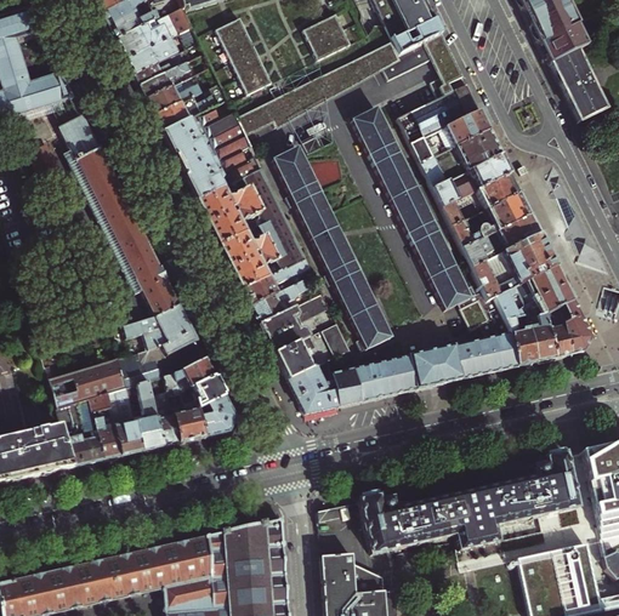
[(103,11),(124,0),(97,0),(100,5),(103,11)]
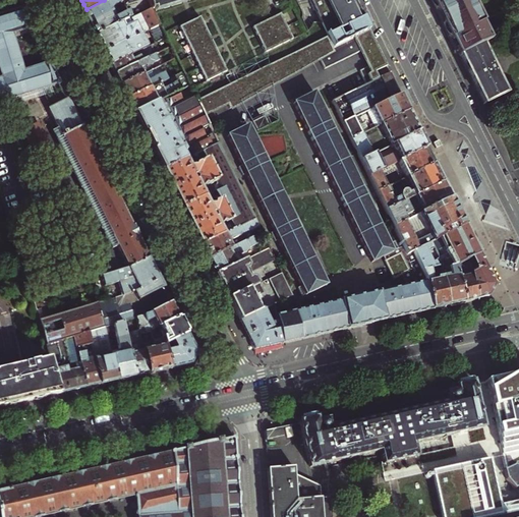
[(104,0),(87,9),(90,15),(93,21),(103,16),(102,13),(111,9),(112,10),(115,9),(113,6),(117,1),(119,0),(104,0)]
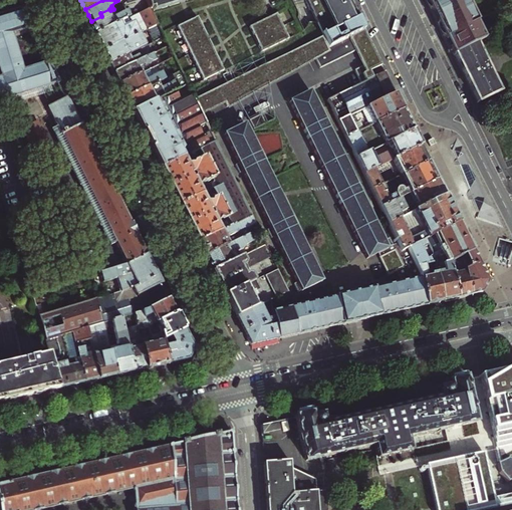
[(149,0),(151,4),(153,8),(178,0),(149,0)]
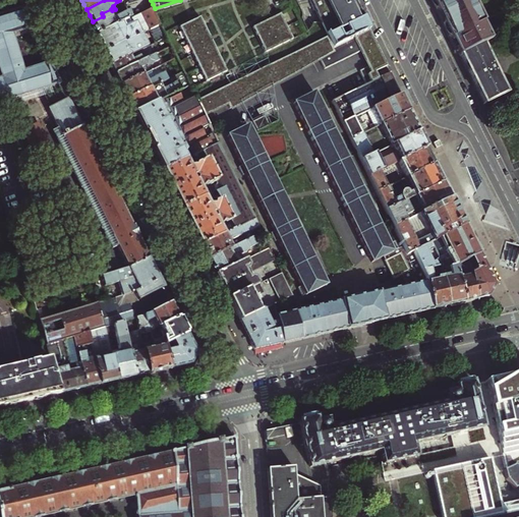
[(314,0),(330,31),(363,14),(356,0),(314,0)]
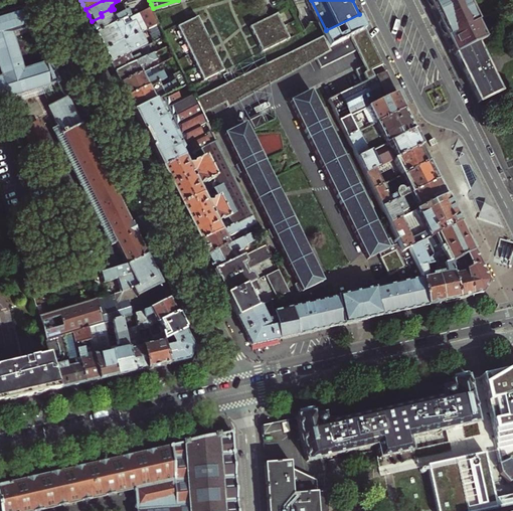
[(432,0),(438,13),(444,25),(451,38),(457,51),(469,76),(480,99),(500,90),(489,67),(494,65),(491,59),(486,61),(484,57),(476,40),(486,36),(477,19),(507,5),(506,0),(432,0)]
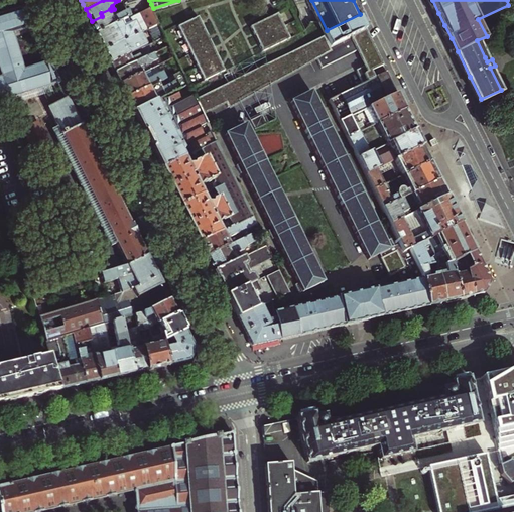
[(0,11),(0,58),(4,73),(0,74),(0,104),(55,88),(62,83),(52,61),(51,58),(26,66),(15,29),(34,23),(30,15),(29,16),(28,12),(24,4),(0,11)]
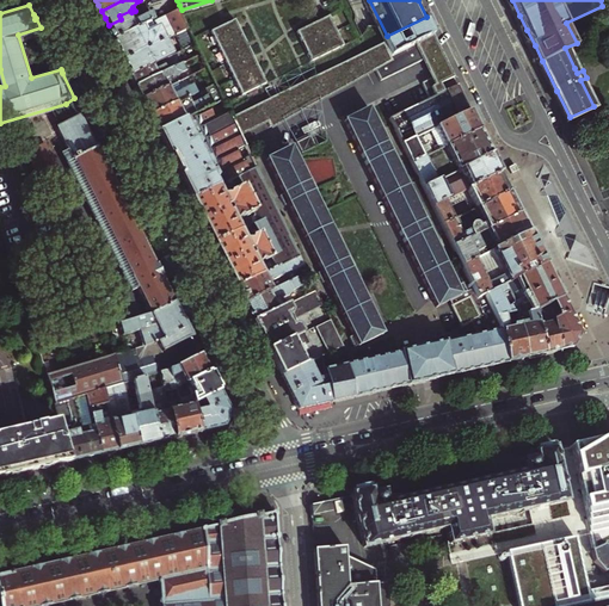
[(177,30),(189,24),(182,10),(179,5),(154,17),(115,37),(118,44),(124,56),(166,36),(177,30)]
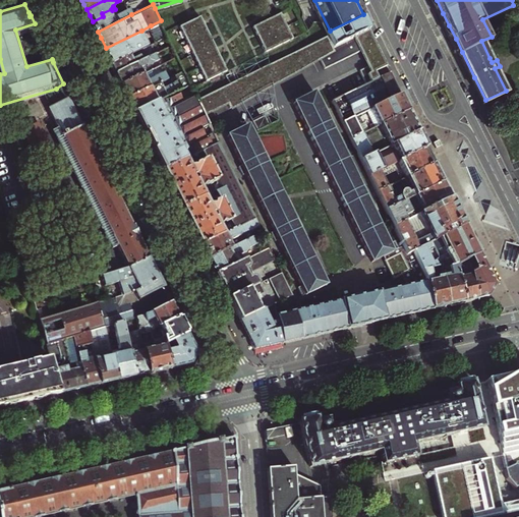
[(131,14),(129,8),(121,12),(116,12),(115,9),(112,10),(111,9),(102,13),(103,16),(93,21),(95,26),(98,32),(131,14)]
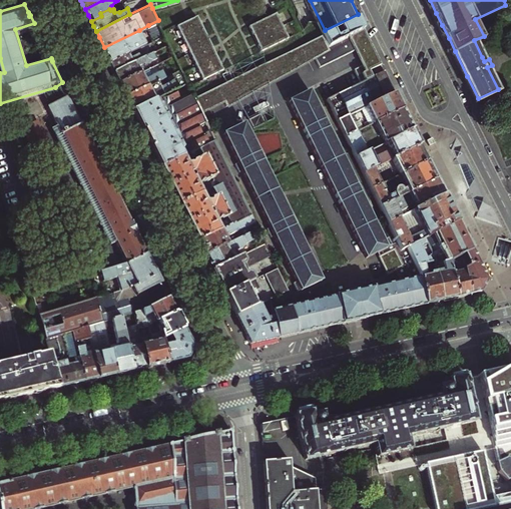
[(277,11),(249,24),(262,49),(289,36),(277,11)]
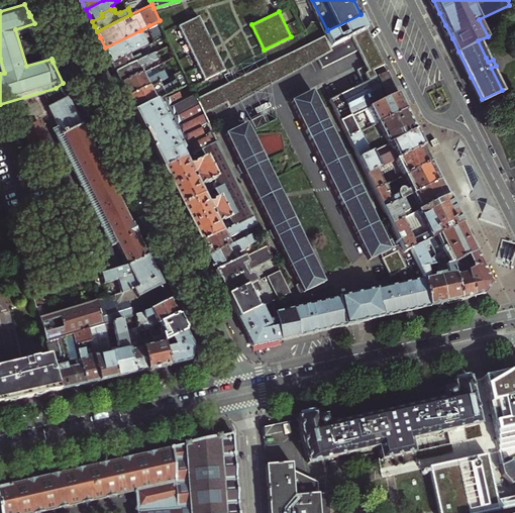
[(200,14),(180,23),(205,78),(211,76),(212,79),(219,75),(218,72),(226,69),(200,14)]
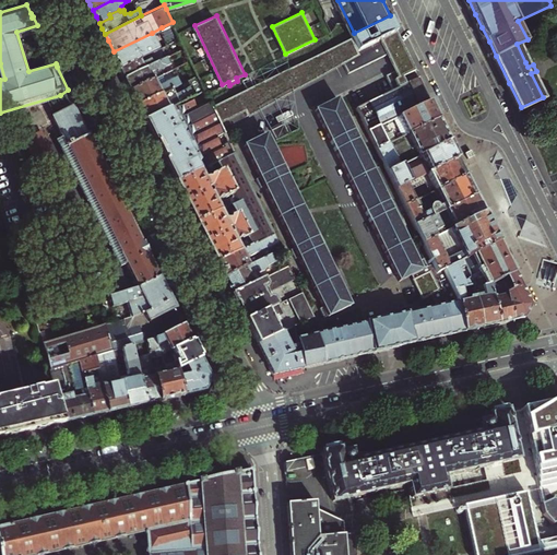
[(359,46),(396,27),(393,21),(390,15),(354,33),(355,35),(359,46)]
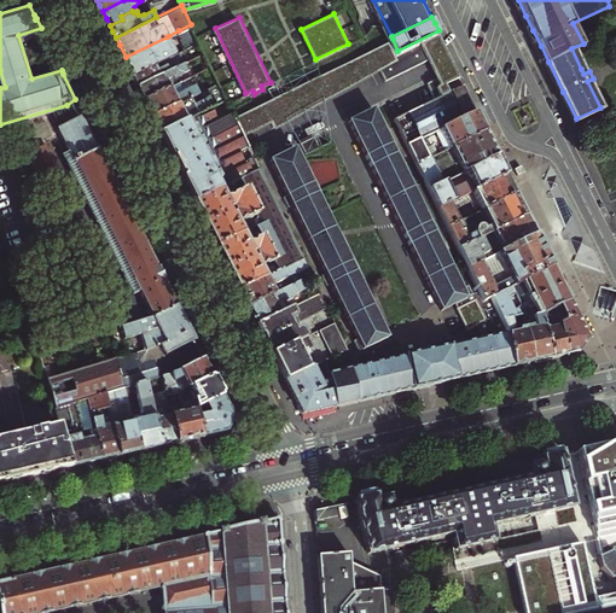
[(198,40),(191,24),(179,30),(186,46),(198,40)]
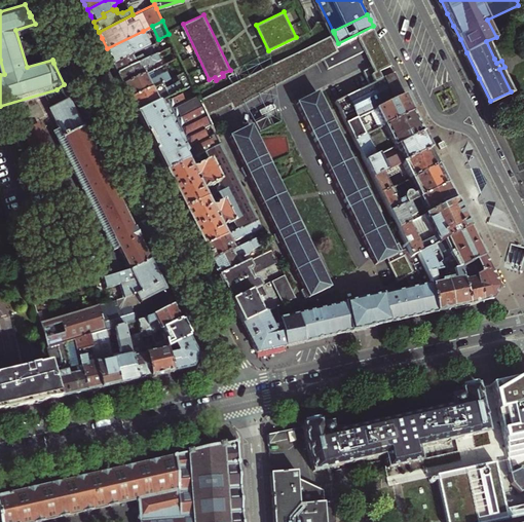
[(334,33),(200,99),(207,111),(209,113),(232,102),(236,106),(325,58),(329,67),(365,48),(380,41),(373,26),(338,43),(334,33)]
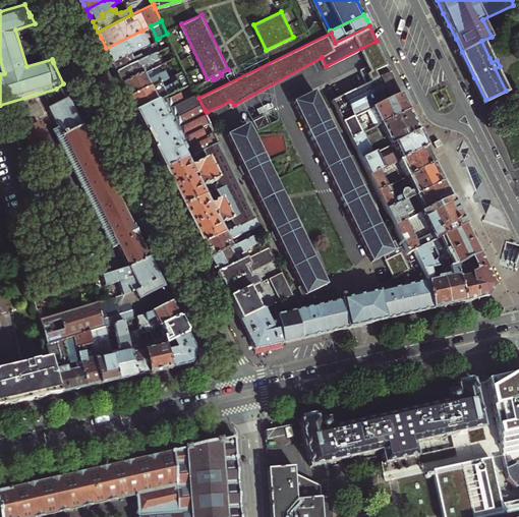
[(148,44),(141,31),(106,48),(109,54),(112,61),(148,44)]
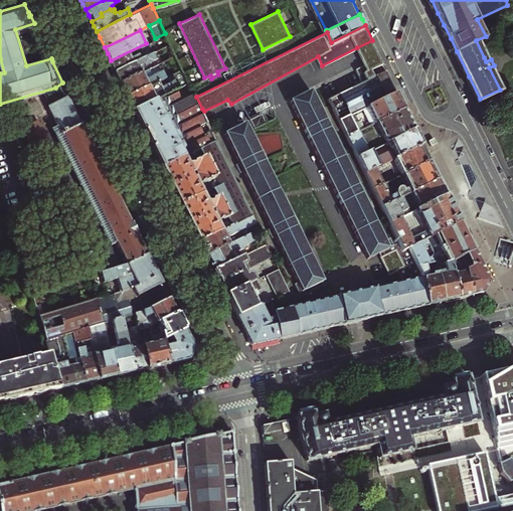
[(372,40),(357,47),(364,63),(380,56),(377,51),(375,47),(372,40)]
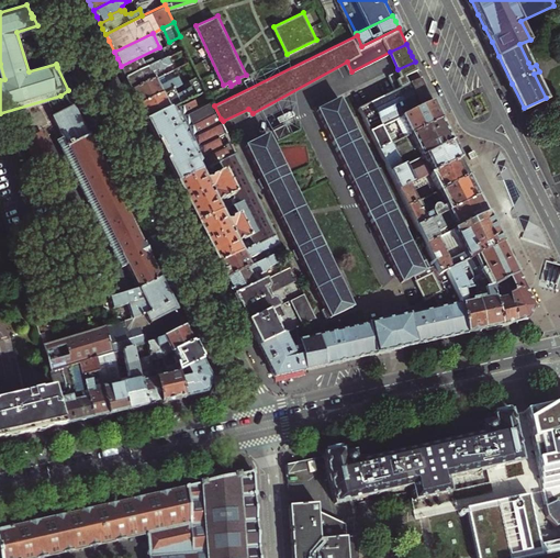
[(167,55),(163,45),(159,47),(121,66),(124,71),(126,76),(167,55)]
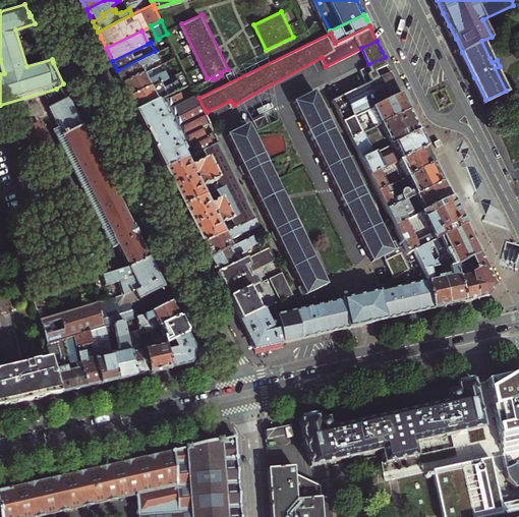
[(162,55),(159,49),(155,51),(117,70),(120,76),(123,81),(157,64),(155,59),(160,57),(159,56),(162,55)]
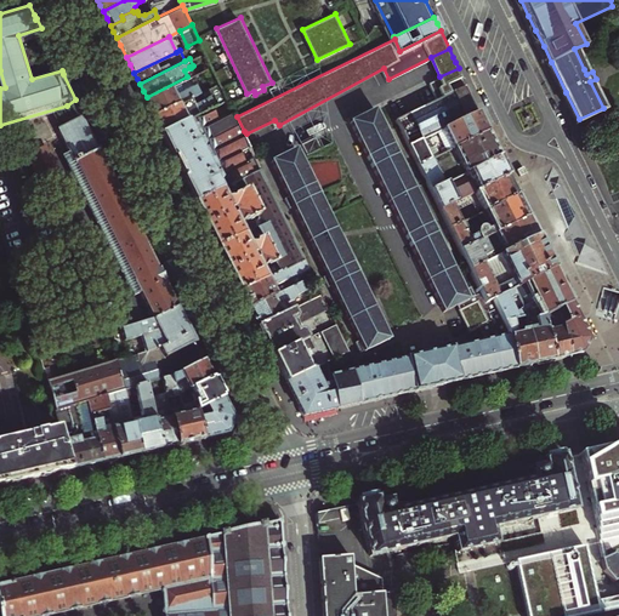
[(431,83),(437,96),(466,83),(459,68),(439,77),(431,83)]
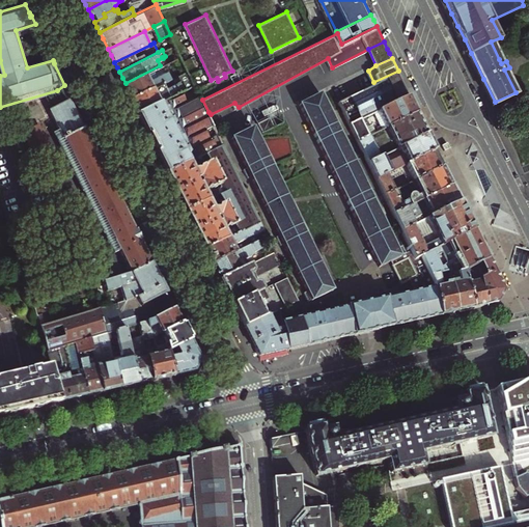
[(164,73),(160,65),(126,83),(129,91),(132,98),(165,81),(177,74),(174,67),(164,73)]
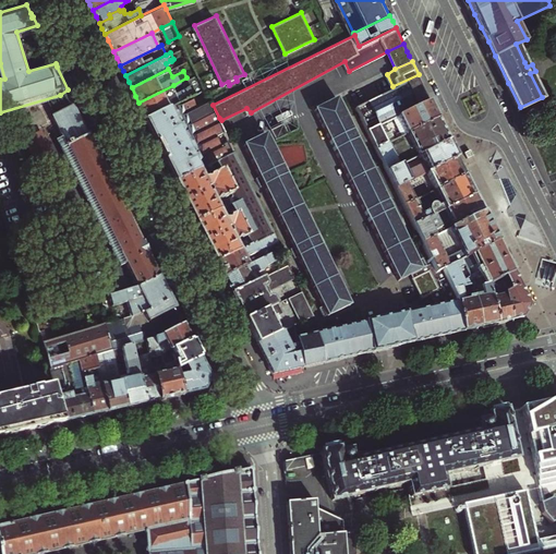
[(178,100),(193,94),(205,87),(197,72),(188,77),(191,84),(177,92),(173,85),(139,103),(143,110),(146,117),(169,105),(178,100)]
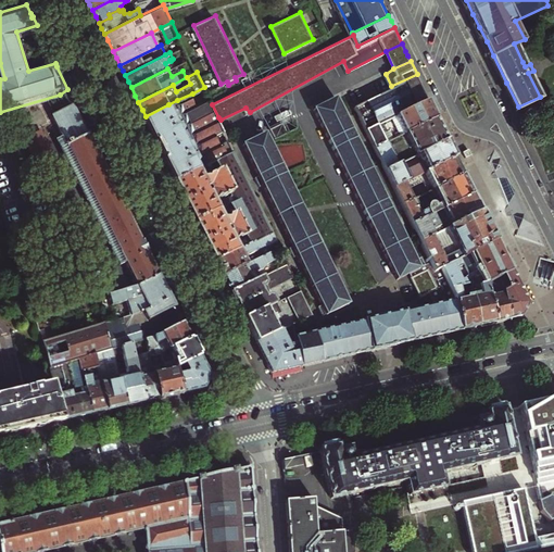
[(391,86),(356,103),(367,127),(379,121),(393,114),(429,97),(422,84),(417,74),(391,86)]
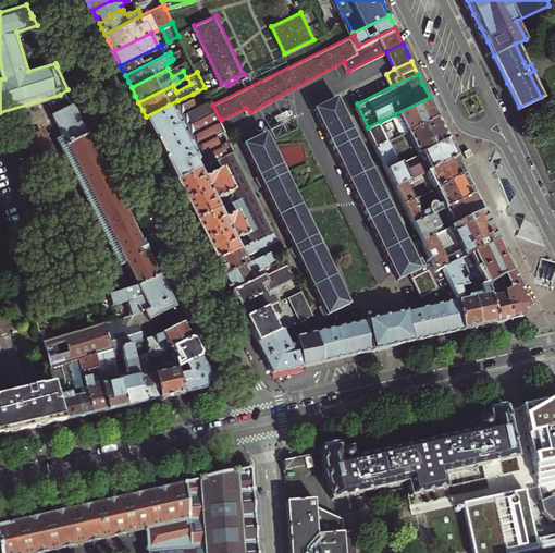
[(193,94),(177,100),(185,114),(183,115),(184,118),(186,117),(190,125),(197,130),(219,118),(212,105),(209,96),(197,102),(193,94)]
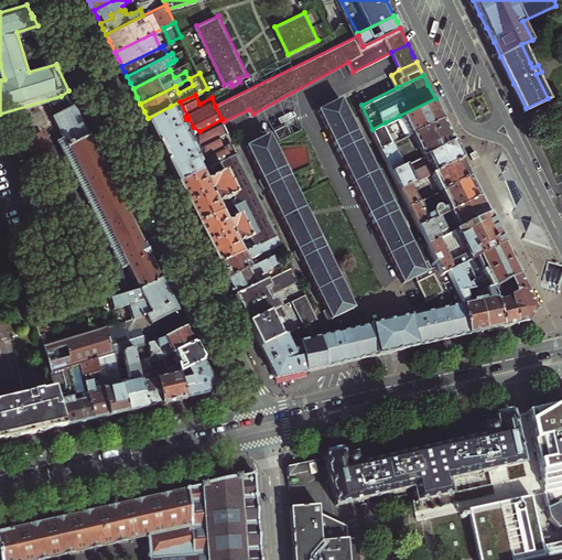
[(320,106),(411,294),(422,289),(427,299),(436,294),(442,304),(463,300),(462,295),(458,288),(449,267),(442,270),(436,260),(429,265),(425,258),(422,260),(398,210),(402,207),(396,193),(391,195),(364,138),(368,136),(356,111),(350,114),(342,95),(320,106)]
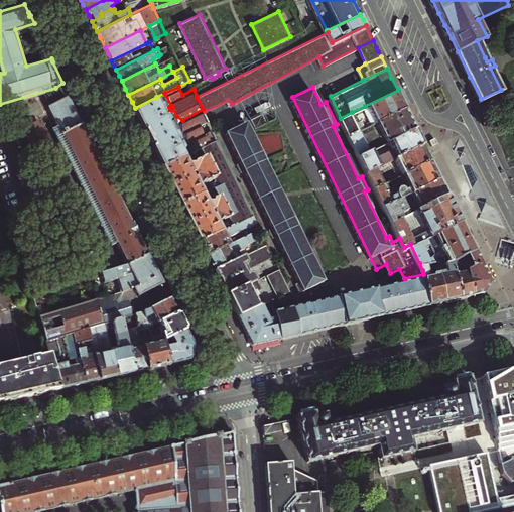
[(398,90),(365,106),(371,119),(373,122),(379,119),(405,106),(401,98),(398,90)]
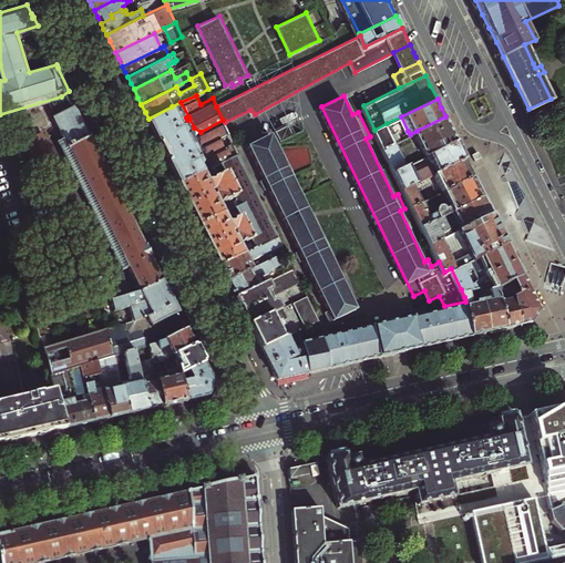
[(181,102),(172,106),(180,122),(183,121),(184,123),(181,125),(185,134),(194,128),(189,119),(187,120),(186,118),(188,116),(181,102)]
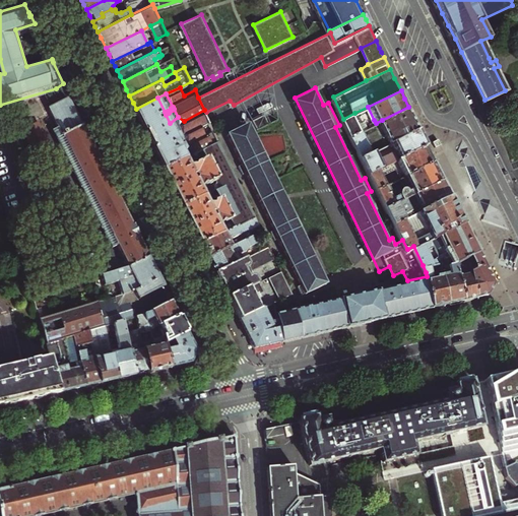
[(79,114),(69,94),(51,104),(60,124),(55,127),(113,244),(119,241),(128,260),(118,263),(114,266),(115,268),(131,263),(149,254),(138,232),(138,231),(134,222),(133,222),(79,114)]
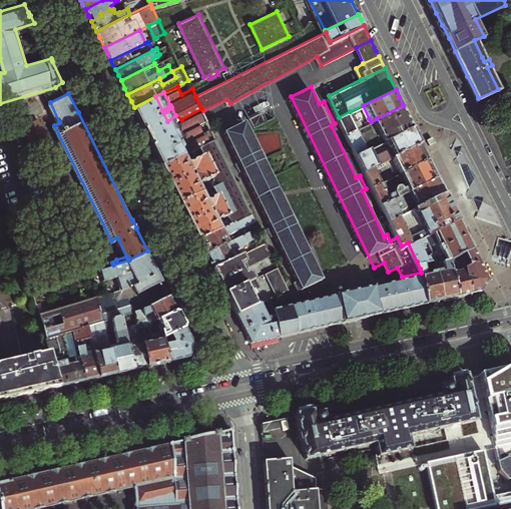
[(163,164),(184,153),(179,145),(177,140),(175,137),(171,129),(167,121),(163,113),(166,111),(165,109),(162,110),(155,96),(134,107),(138,115),(143,125),(149,136),(154,147),(159,157),(163,164)]
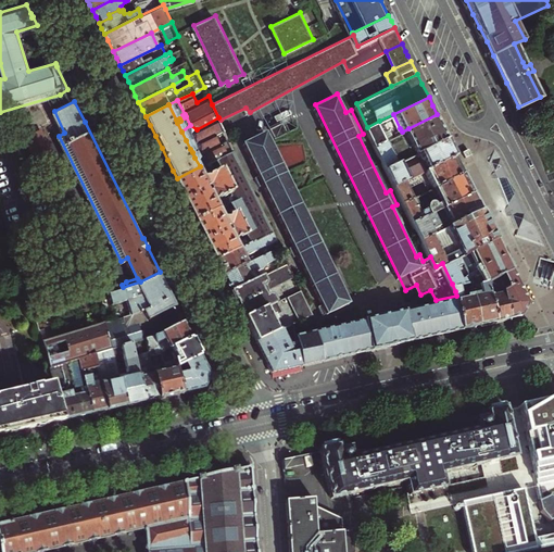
[(442,125),(437,114),(408,128),(418,150),(448,136),(442,125)]
